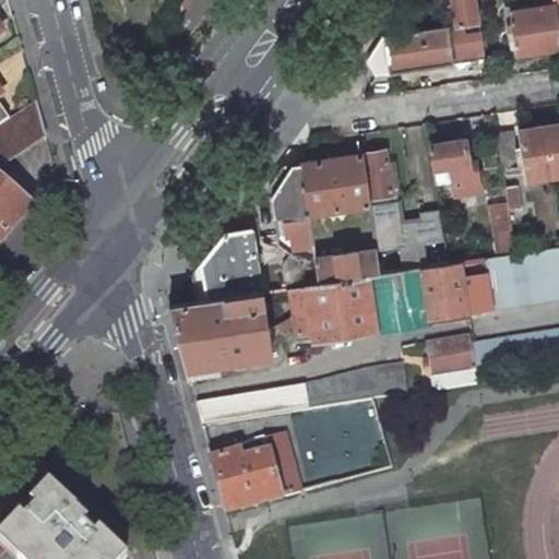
[(476,0),(453,0),(456,23),(479,20),(476,0)]
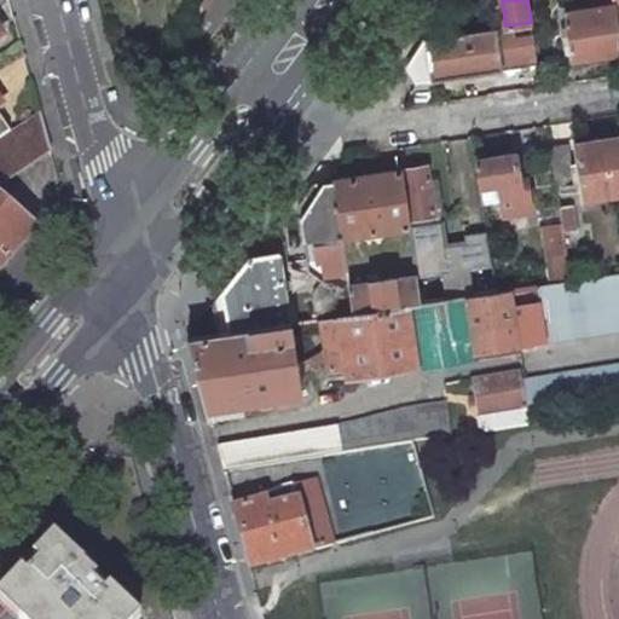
[(618,34),(614,4),(565,12),(573,59),(618,52),(618,34)]
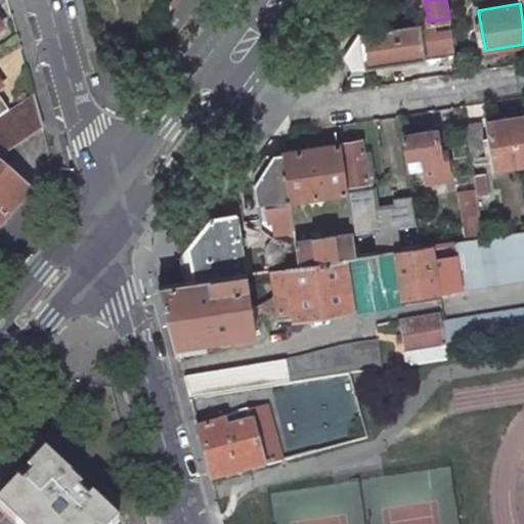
[(428,22),(360,32),(344,56),(352,70),(455,54),(449,18),(428,22)]
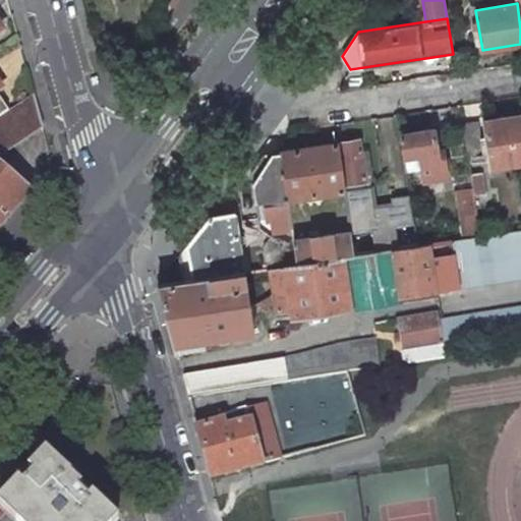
[(0,116),(0,155),(43,127),(35,95),(8,111),(0,116)]
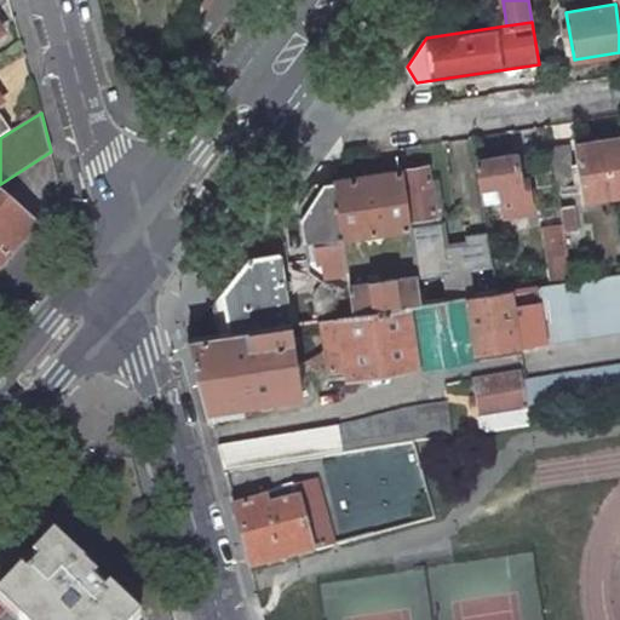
[(0,138),(10,132),(0,116),(0,138)]
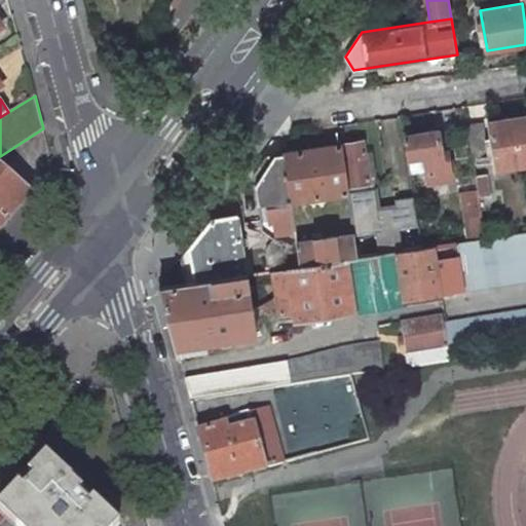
[(525,116),(489,122),(496,168),(525,163),(525,116)]
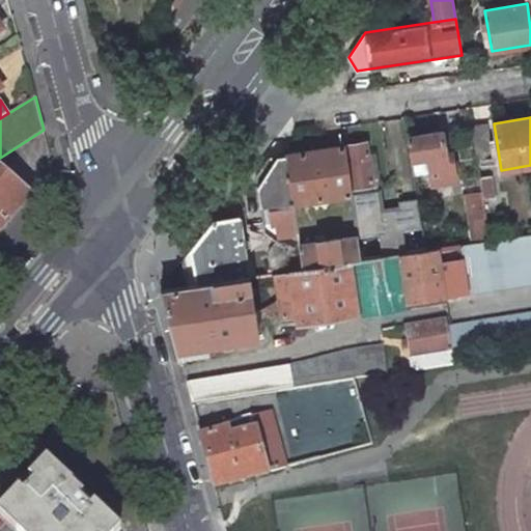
[(488,124),(473,127),(477,154),(493,151),(488,124)]
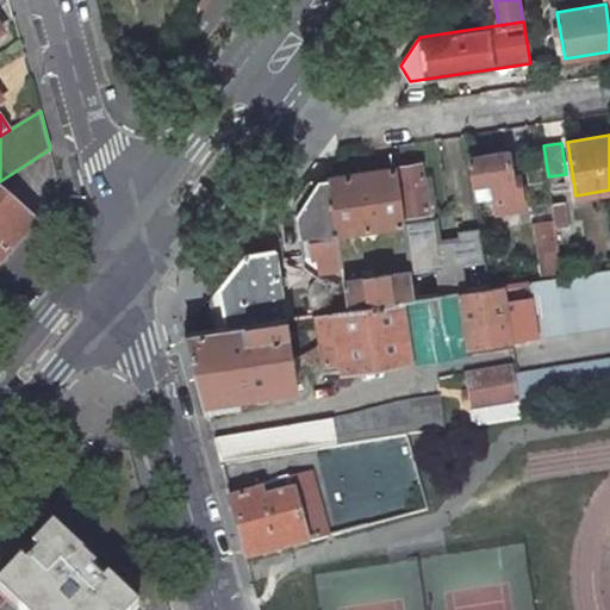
[(509,150),(468,157),(473,185),(492,181),(497,211),(523,207),(518,176),(514,176),(509,150)]
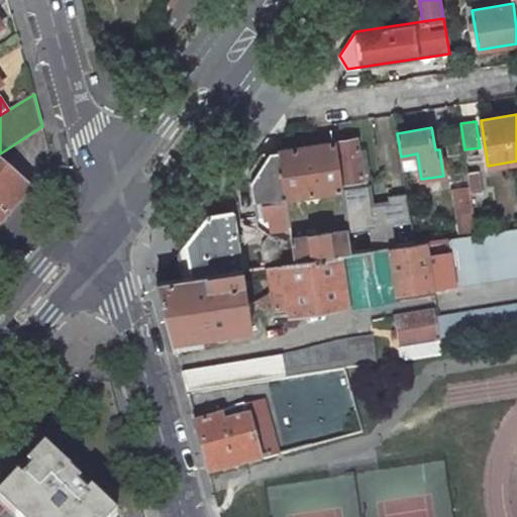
[(356,139),(335,142),(341,183),(368,179),(364,151),(358,152),(356,139)]
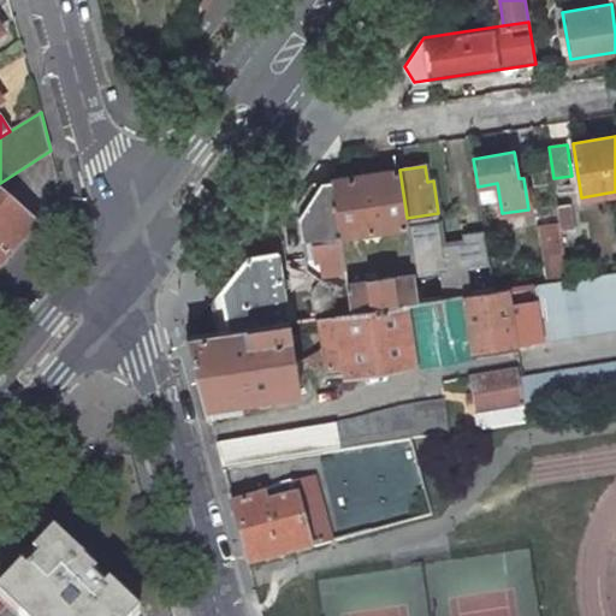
[(400,170),(332,179),(341,236),(408,226),(407,223),(407,218),(400,170)]
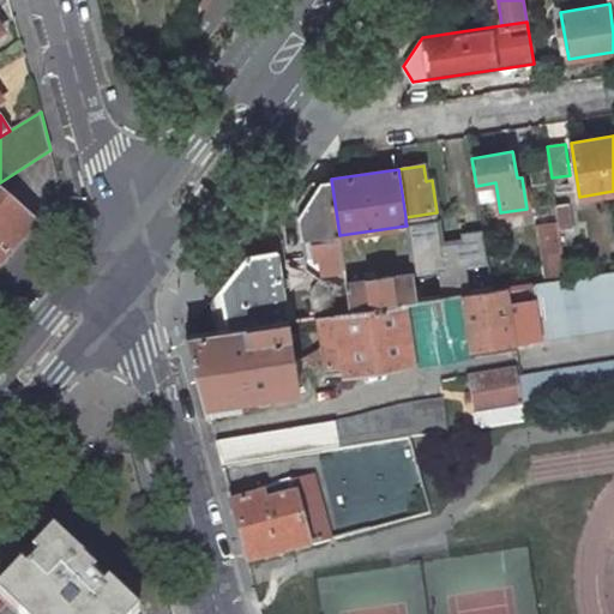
[(331,179),(320,180),(300,216),(301,238),(314,236),(318,256),(327,253),(325,236),(339,235),(331,179)]
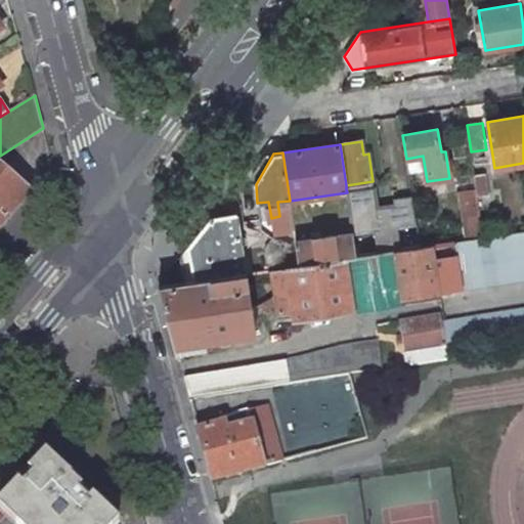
[(0,228),(30,193),(0,168),(0,228)]
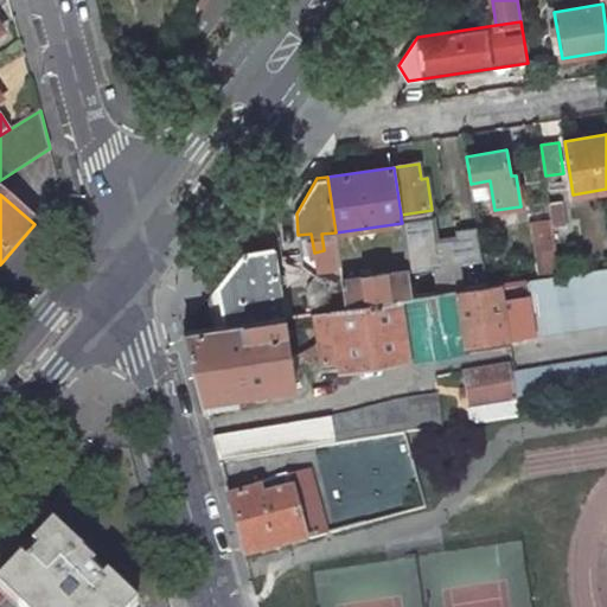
[(561,200),(549,203),(553,227),(564,224),(561,200)]
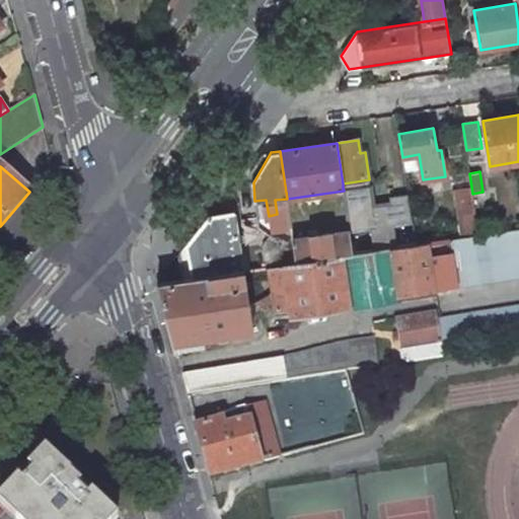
[(469,173),(459,174),(468,235),(478,234),(472,194),(469,173)]
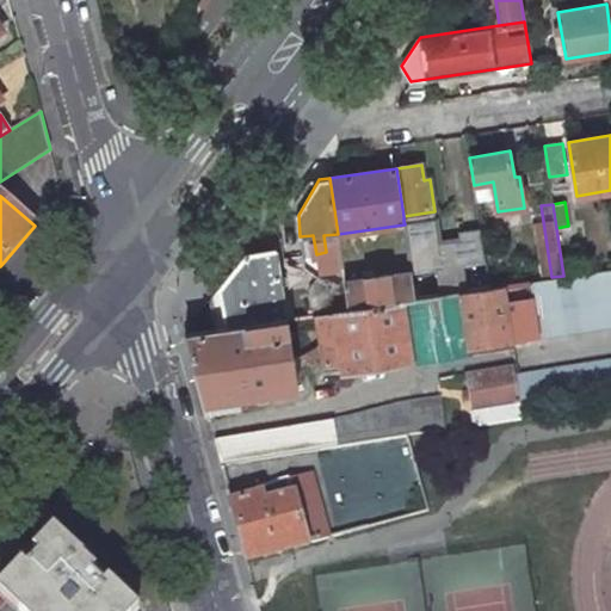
[(434,217),(403,221),(405,224),(412,272),(415,297),(491,287),(486,255),(442,263),(434,217)]
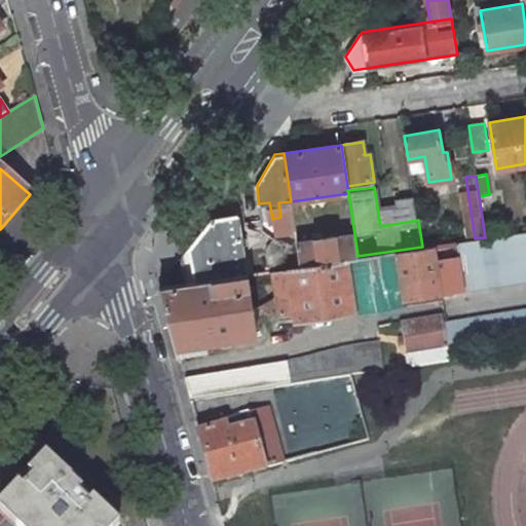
[(237,214),(212,217),(188,248),(191,282),(242,274),(237,214)]
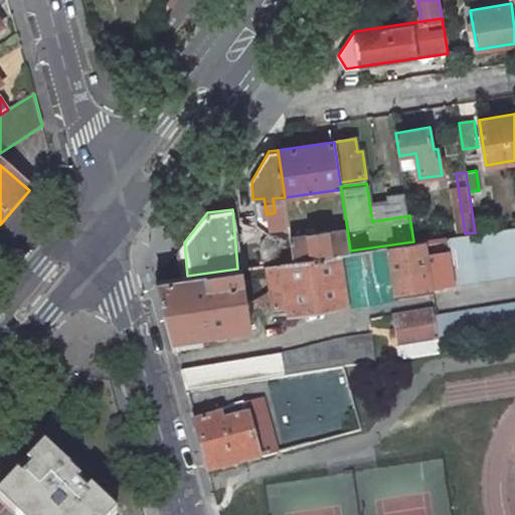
[(465,233),(447,236),(455,284),(514,274),(514,225),(475,232),(465,233)]
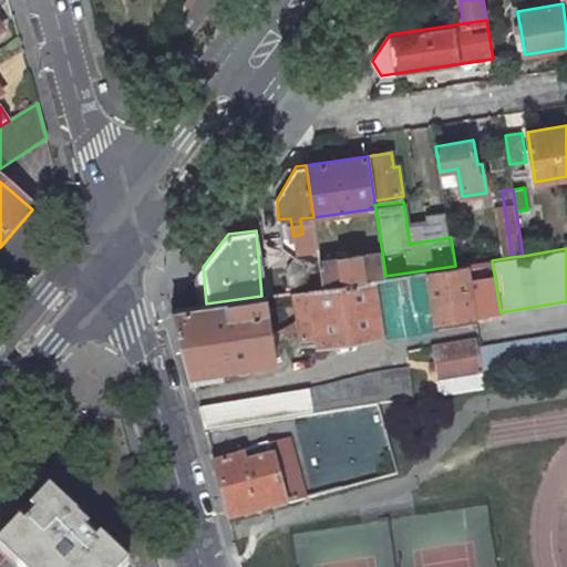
[(382,253),(320,261),(323,286),(385,276),(382,253)]
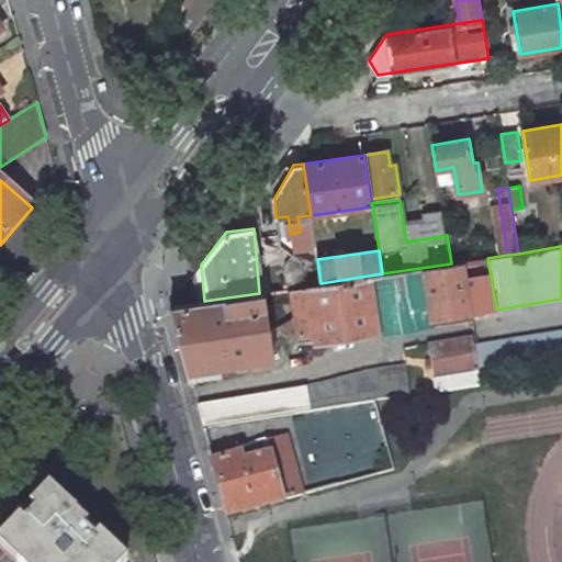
[(295,256),(287,271),(288,289),(293,288),(306,285),(321,283),(317,259),(316,254),(295,256)]
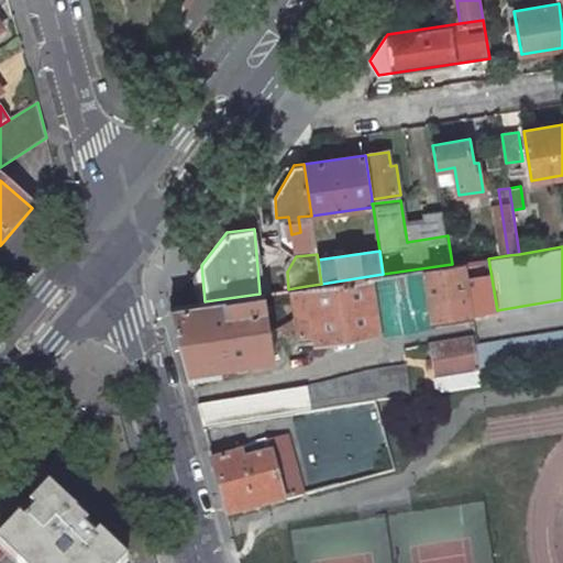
[(321,284),(307,286),(315,333),(316,339),(471,315),(467,294),(489,290),(484,258),(452,264),(383,274),(321,284)]
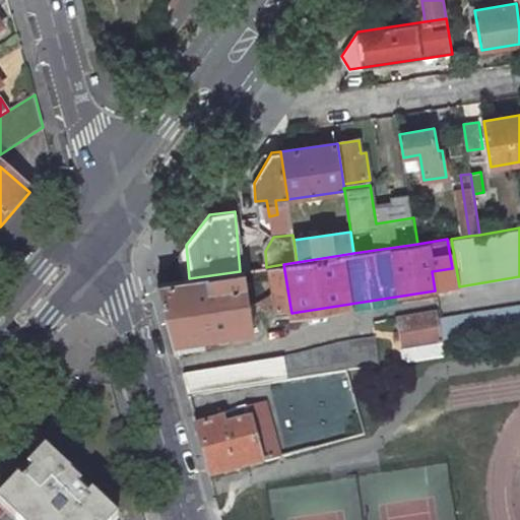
[(283,264),(271,266),(277,310),(290,308),(283,264)]
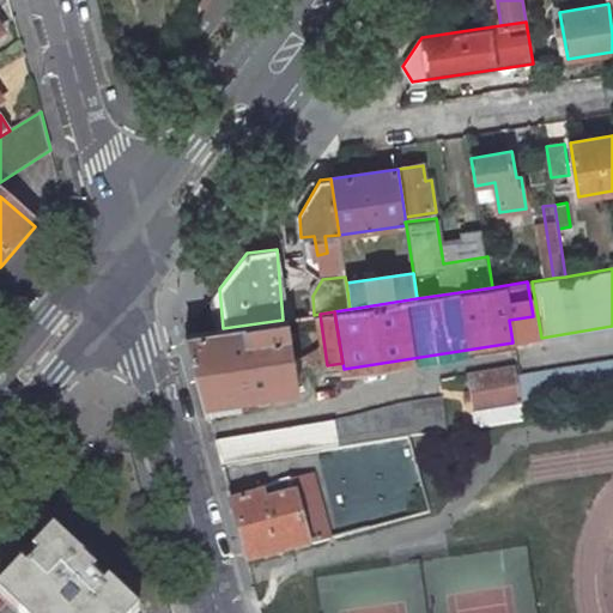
[(223,328),(186,334),(199,378),(208,418),(242,412),(241,390),(285,388),(283,320),(223,328)]
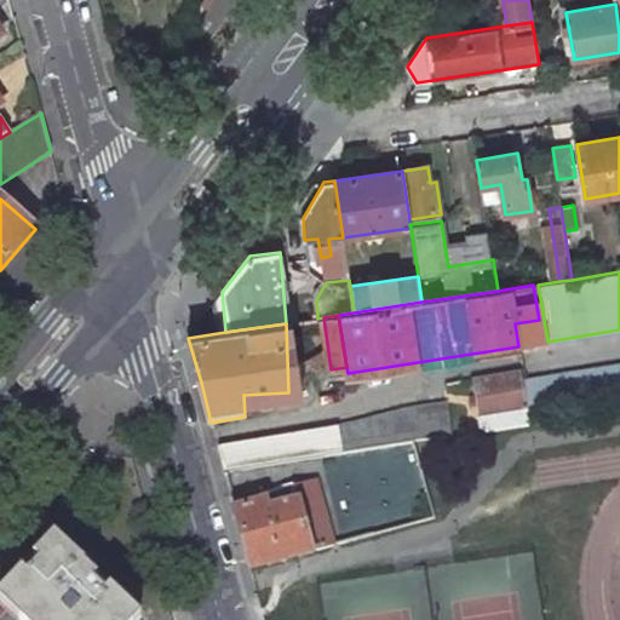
[(619,366),(523,382),(528,413),(619,399),(619,366)]
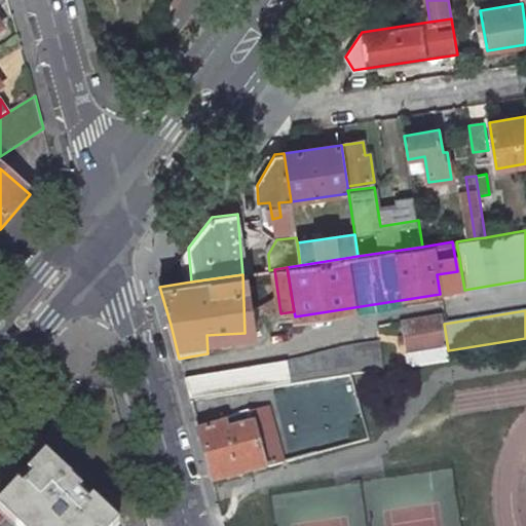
[(439,349),(435,318),(403,324),(407,354),(409,367),(410,367),(420,366),(441,362),(439,349)]
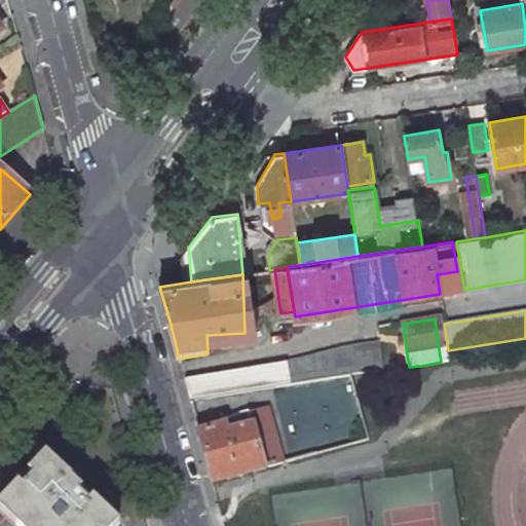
[(288,364),(185,379),(191,401),(278,387),(296,384),(350,376),(381,371),(377,340),(346,346),(288,362),(288,364)]
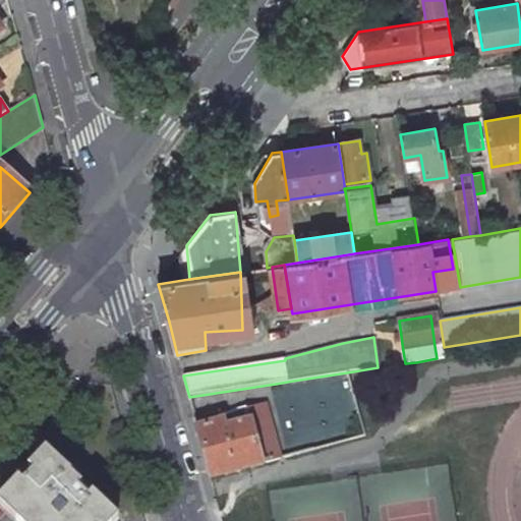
[(249,414),(197,428),(205,455),(211,477),(263,463),(249,414)]
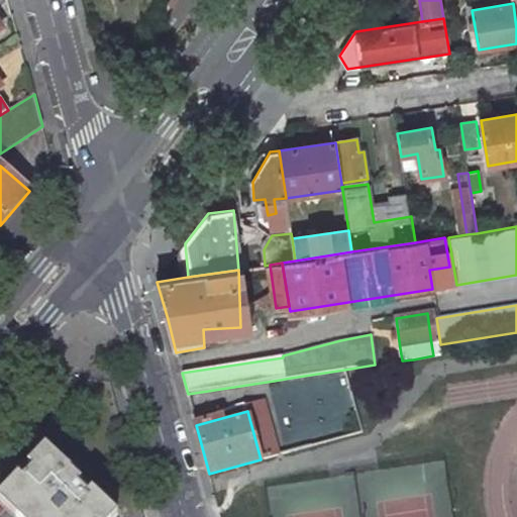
[(92,492),(71,471),(72,469),(45,443),(27,462),(32,468),(23,477),(19,472),(1,492),(21,512),(15,516),(115,516),(118,514),(93,490),(92,492)]
